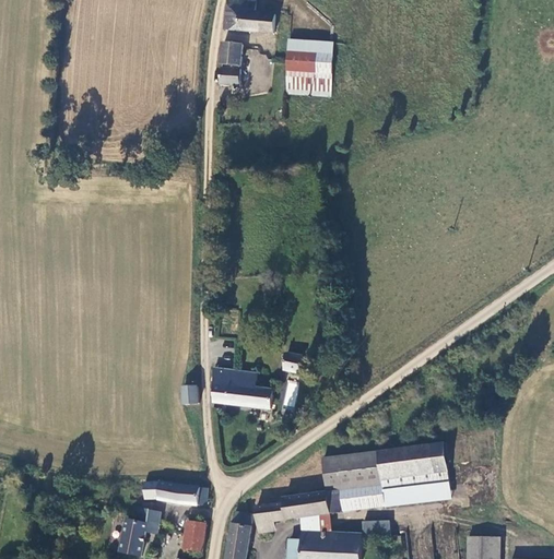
[(230,1),(225,31),(273,36),(275,16),(256,14),(257,3),(230,1)]
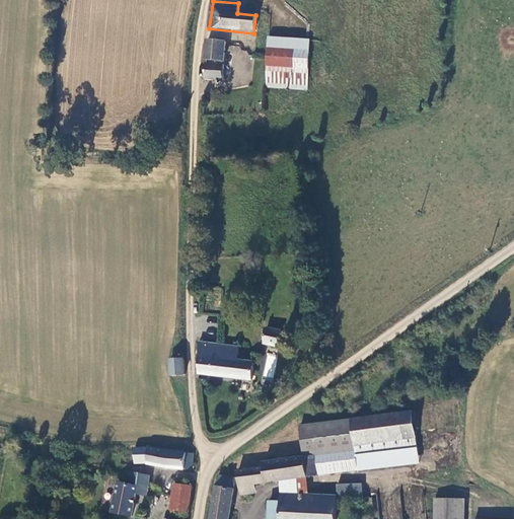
[(308,43),(268,40),(266,91),(306,93),(308,43)]
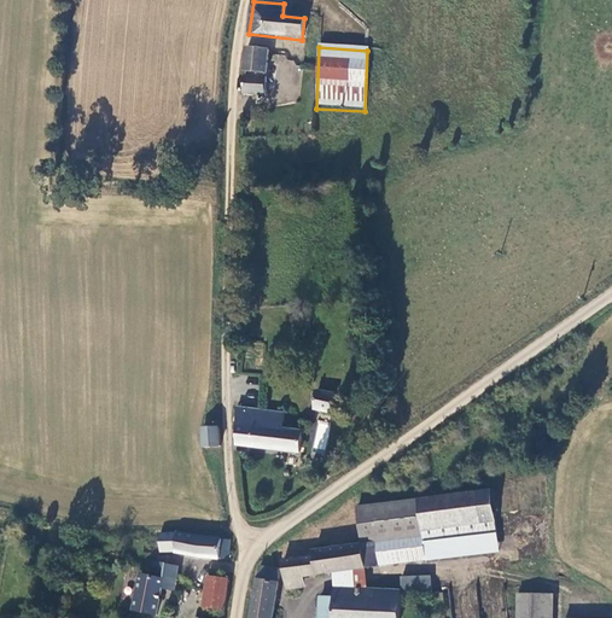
[(249,77),(244,76),(243,95),(264,98),(267,79),(264,79),(264,76),(267,76),(268,52),(246,50),(244,74),(249,74),(249,77)]
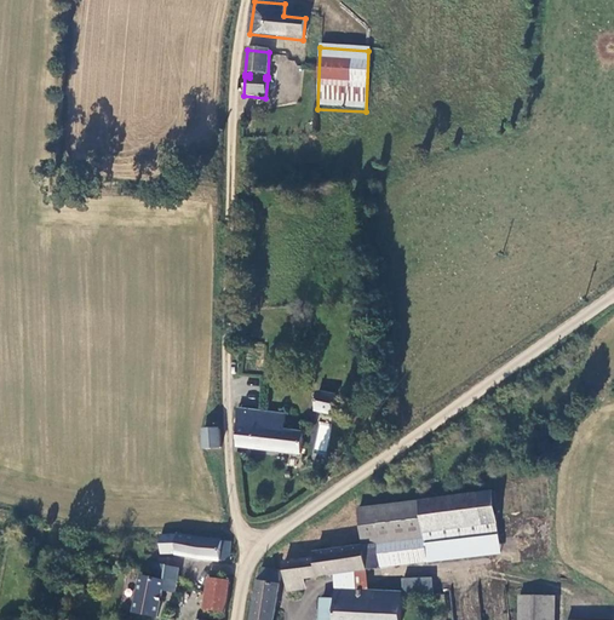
[(320,392),(317,412),(333,414),(338,396),(320,392)]
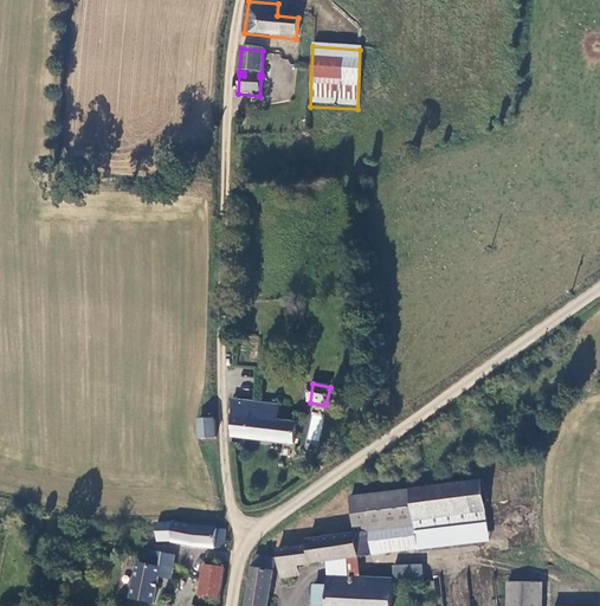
[(277,404),(233,400),(233,433),(291,440),(294,421),(275,420),(277,404)]
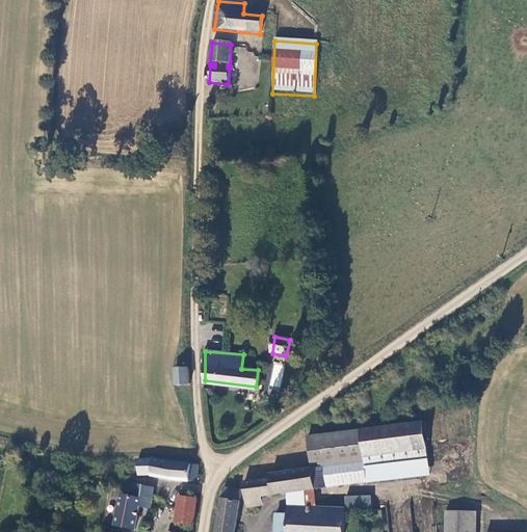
[(279,362),(274,386),(285,388),(289,363),(279,362)]
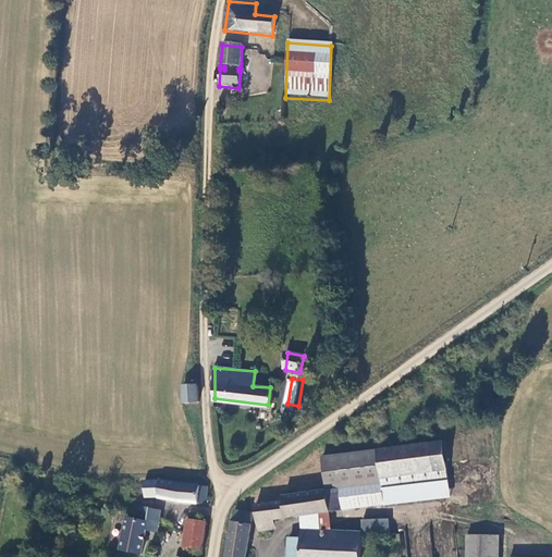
[(197,385),(193,385),(193,384),(193,383),(192,383),(192,382),(191,382),(189,382),(188,382),(187,382),(186,383),(186,384),(186,385),(182,385),(183,401),(197,401),(197,385)]
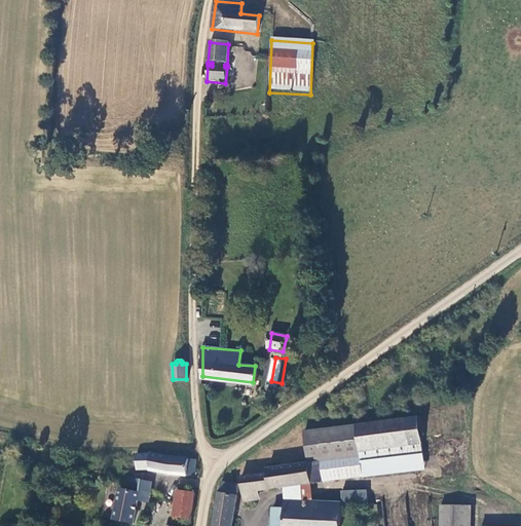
[(321,481),(423,467),(417,416),(303,430),(307,463),(320,461),(321,481)]
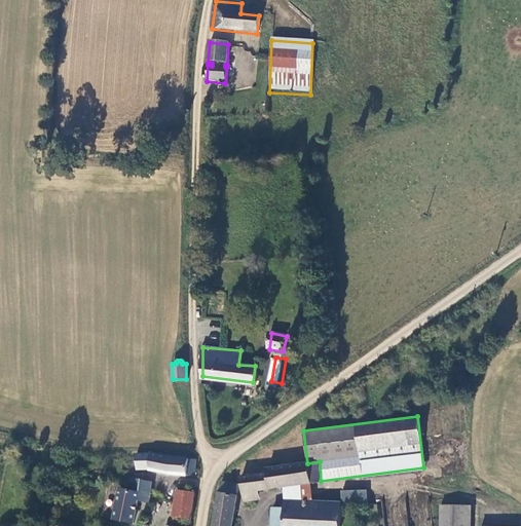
[(148,471),(148,468),(192,475),(193,457),(150,452),(150,463),(143,463),(143,470),(148,471)]
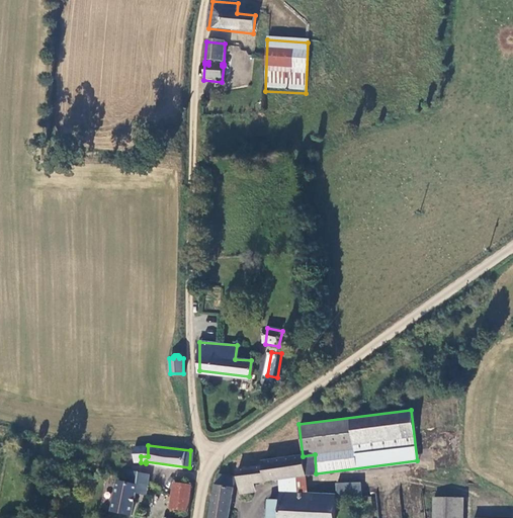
[(304,476),(316,473),(315,454),(303,456),(263,462),(263,465),(238,468),(239,492),(252,491),(252,482),(280,479),(304,476)]
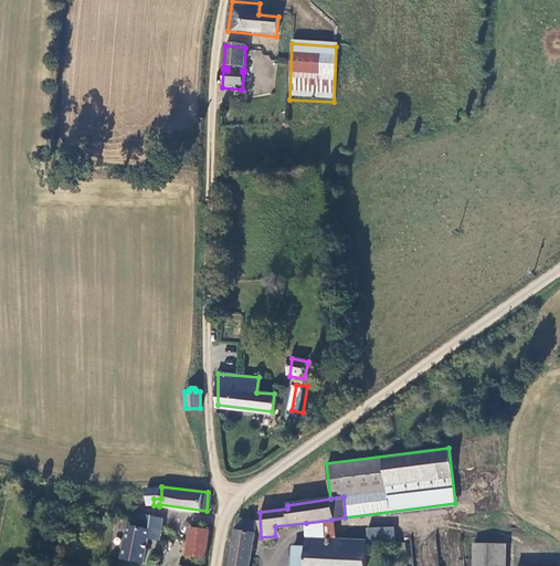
[(162,516),(151,514),(149,527),(148,534),(159,536),(162,516)]
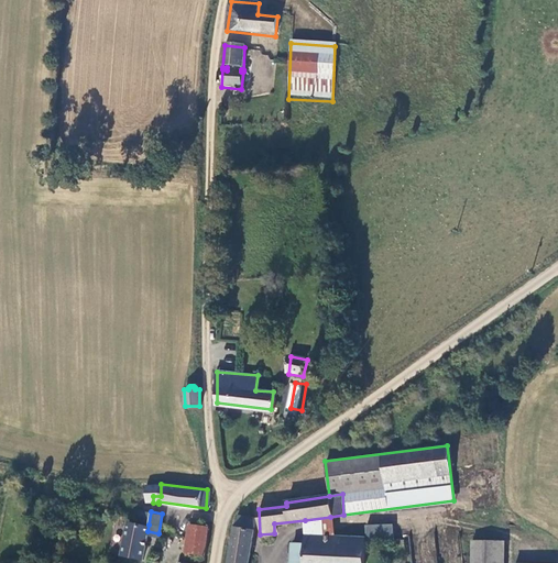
[(236,514),(226,562),(245,562),(253,517),(236,514)]
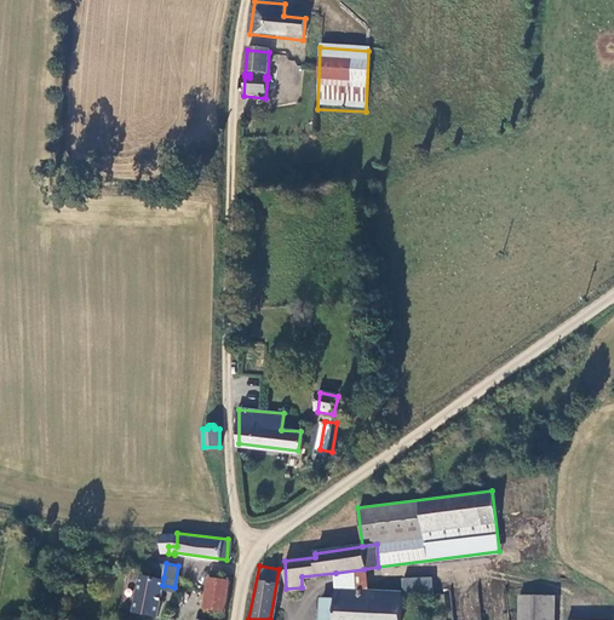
[(363,590),(363,569),(336,573),(336,589),(363,590)]
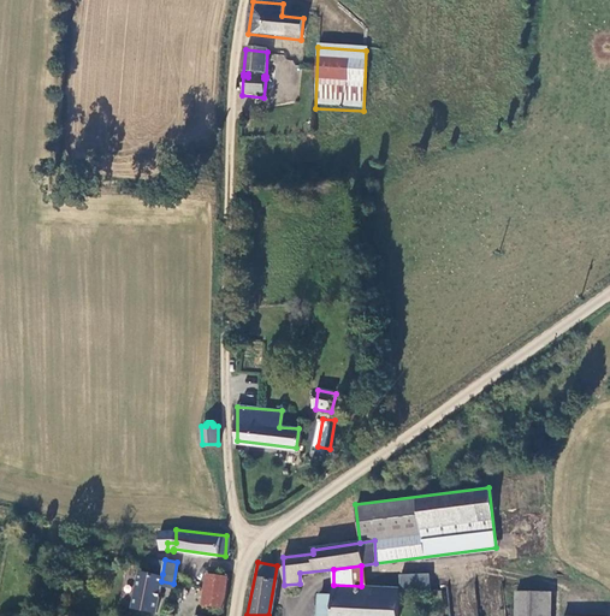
[(428,572),(398,573),(400,588),(428,588),(428,572)]
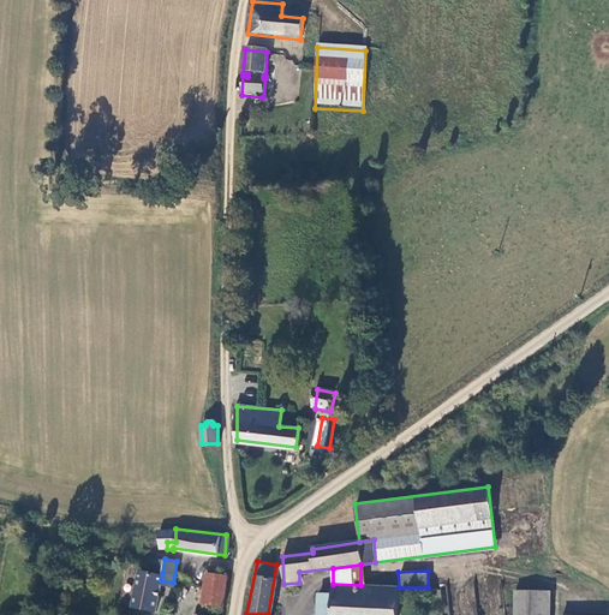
[(133,607),(156,608),(161,580),(162,573),(138,572),(133,607)]
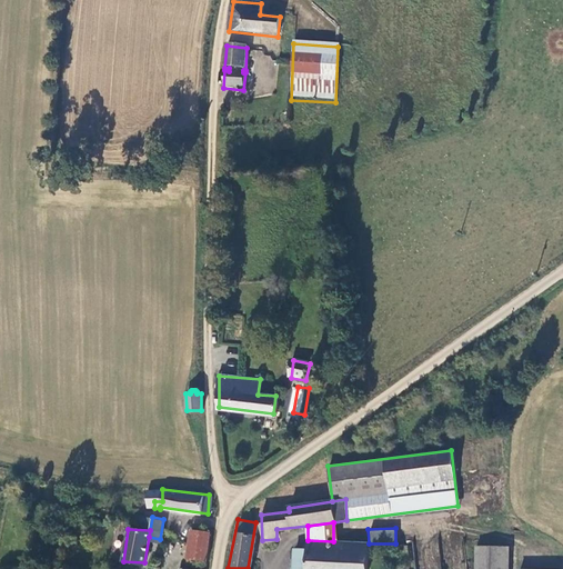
[(190,531),(189,543),(207,545),(208,531),(190,531)]
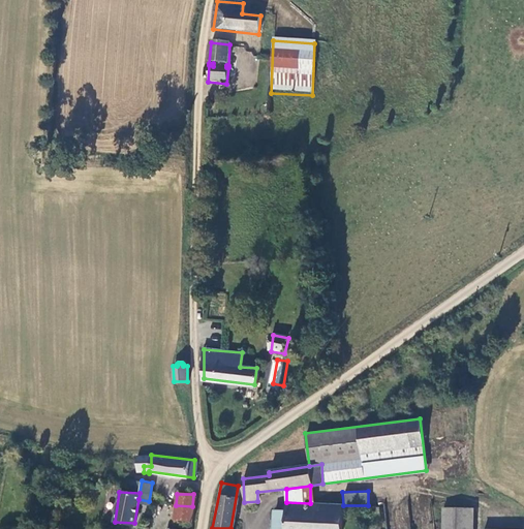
[(340,528),(341,504),(310,503),(286,502),(286,509),(274,509),(273,528),(283,528),(340,528)]
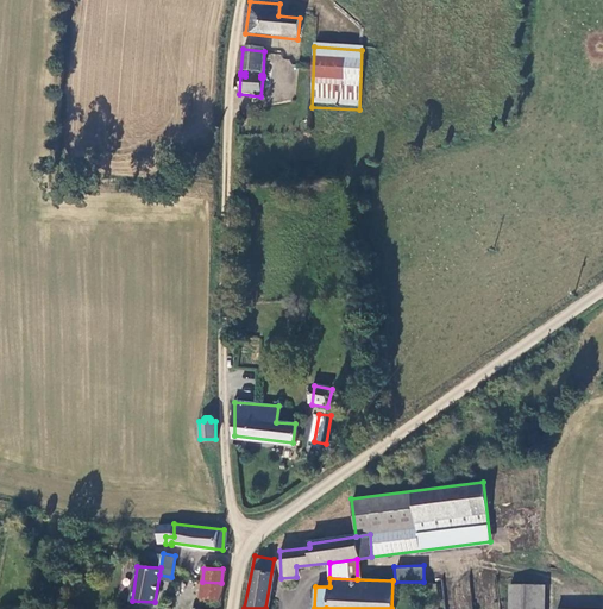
[(221,583),(202,582),(201,598),(220,600),(221,583)]
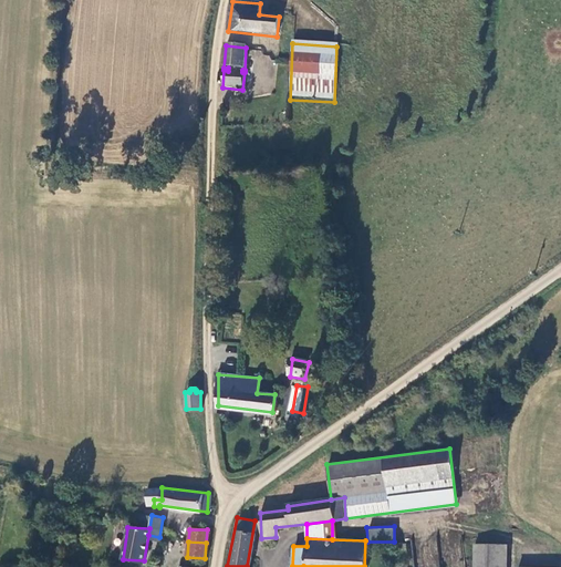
[(506,566),(507,546),(475,545),(473,566),(506,566)]
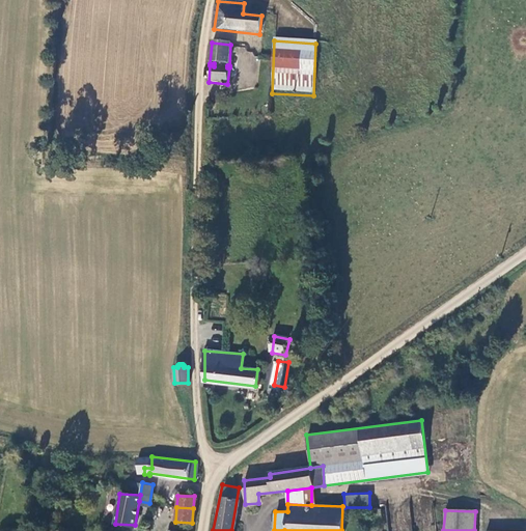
All buildings are outlined.
